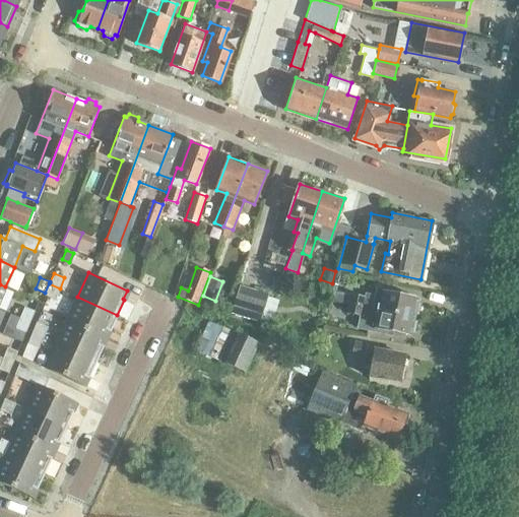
[(55,299),(60,288),(49,283),(45,293),(45,294),(55,299)]
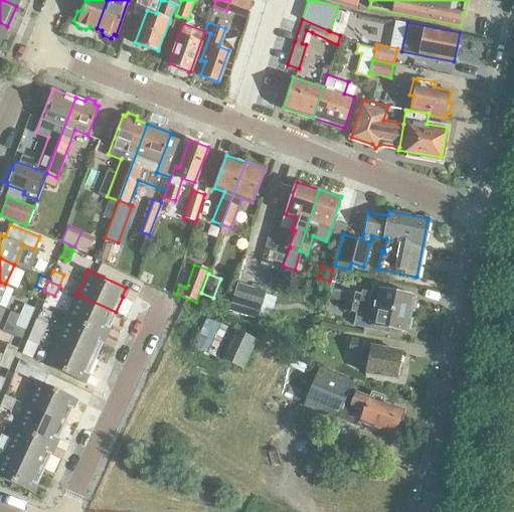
[(237,282),(228,310),(258,319),(266,291),(237,282)]
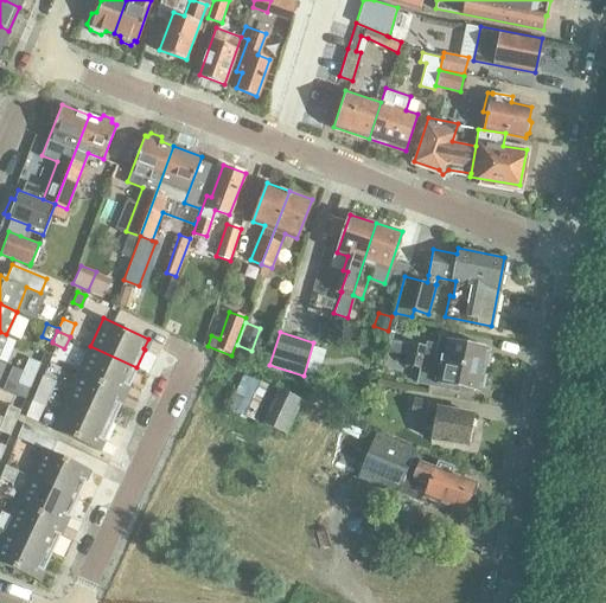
[(388,339),(386,348),(407,352),(483,369),(484,364),(488,365),(490,352),(488,351),(488,348),(460,341),(460,338),(440,334),(438,344),(426,341),(425,346),(388,339)]
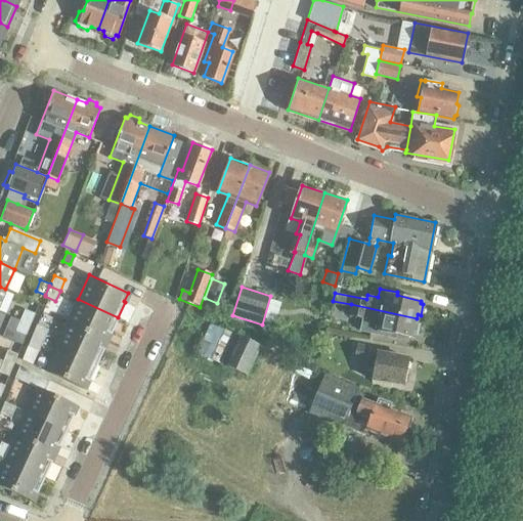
[(78,299),(67,322),(105,340),(110,332),(111,333),(118,317),(78,299)]
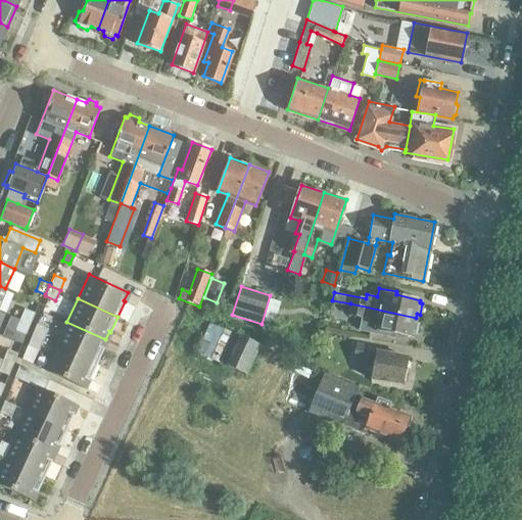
[(416,318),(350,303),(348,313),(372,318),(370,330),(387,334),(388,331),(412,336),(414,331),(417,332),(419,321),(416,320),(416,318)]
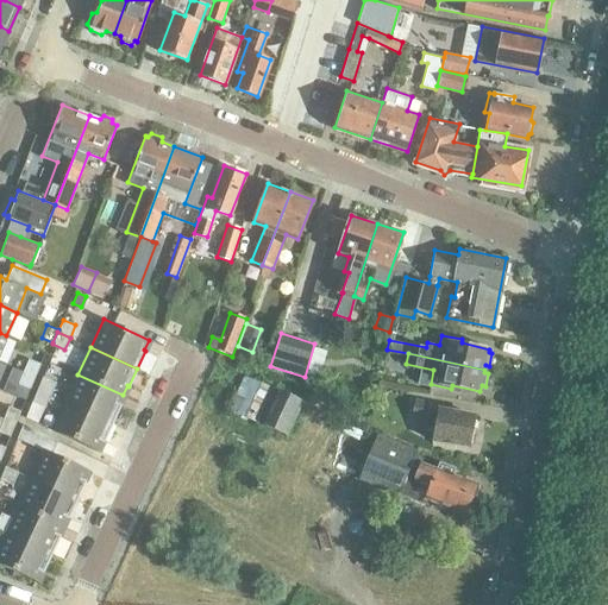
[(29,358),(23,371),(35,376),(41,363),(29,358)]
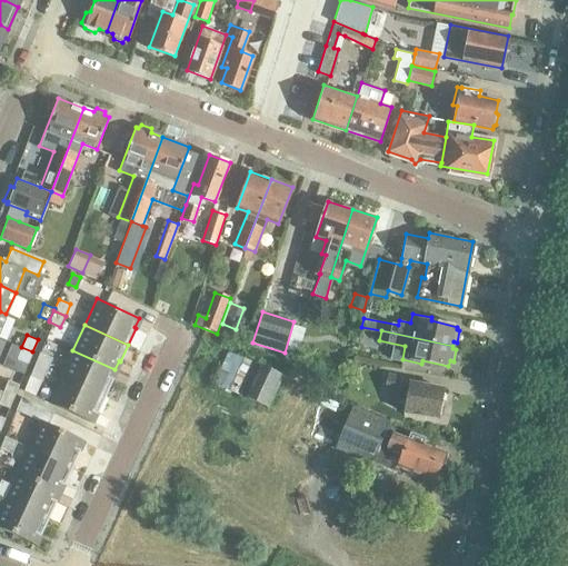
[(32,351),(21,347),(17,358),(28,364),(32,351)]
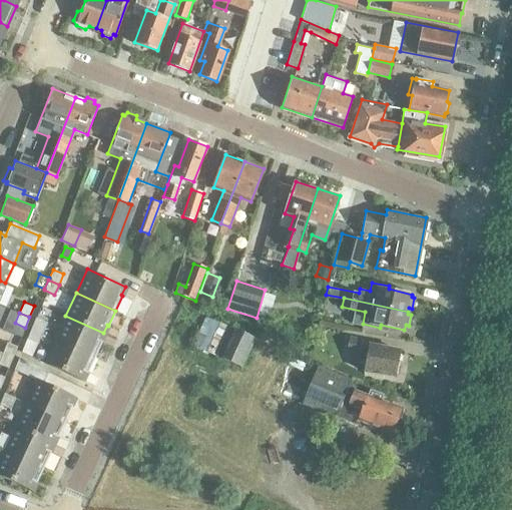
[(65,316),(55,339),(93,357),(100,342),(99,341),(103,333),(65,316)]
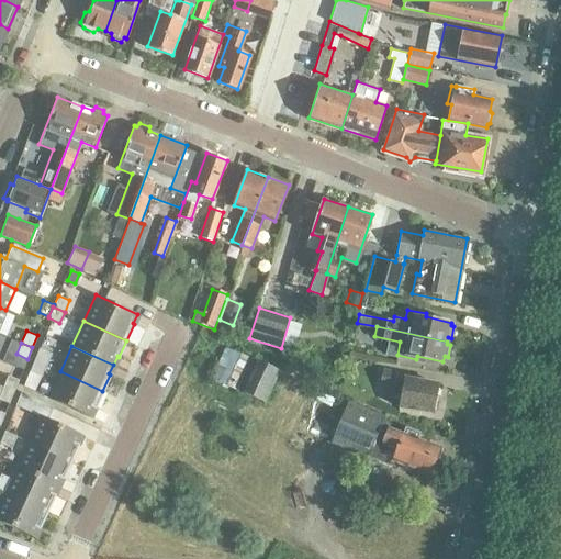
[(40,347),(34,359),(46,364),(51,353),(40,347)]
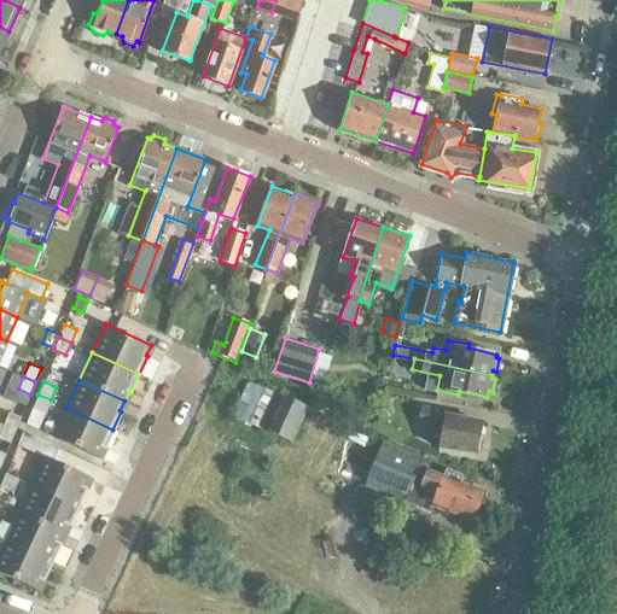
[(216,396),(209,410),(258,433),(271,405),(284,411),(291,397),(262,384),(255,398),(223,384),(217,397),(216,396)]
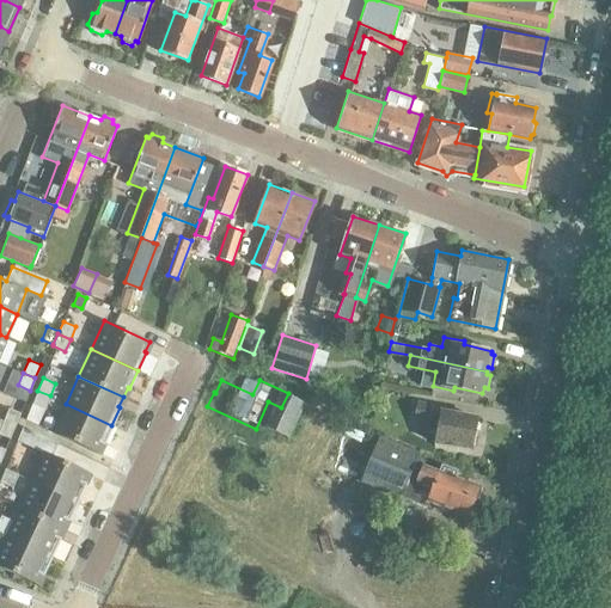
[(50,395),(37,391),(32,403),(44,409),(50,395)]
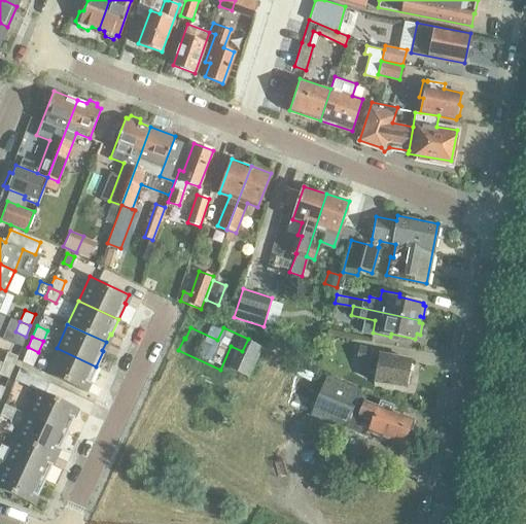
[(377,362),(373,380),(406,386),(411,360),(393,356),(393,352),(358,346),(355,358),(377,362)]
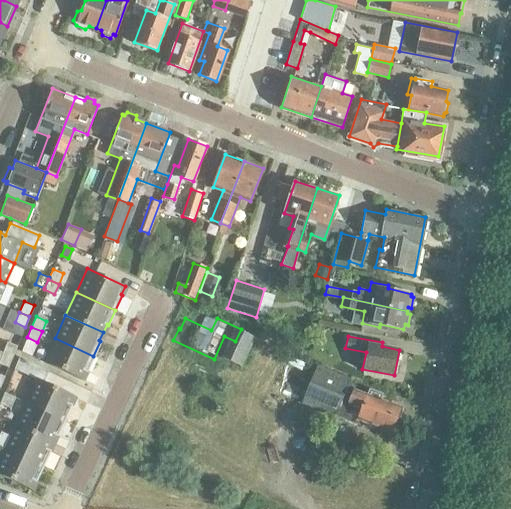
[(93,356),(55,338),(44,361),(81,379),(85,370),(87,370),(93,356)]
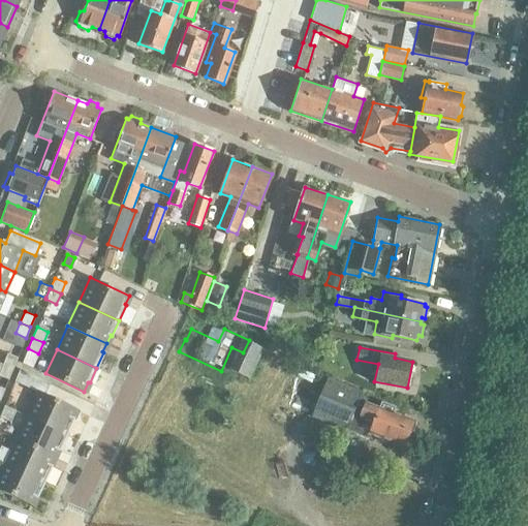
[(7,352),(3,364),(13,368),(18,357),(7,352)]
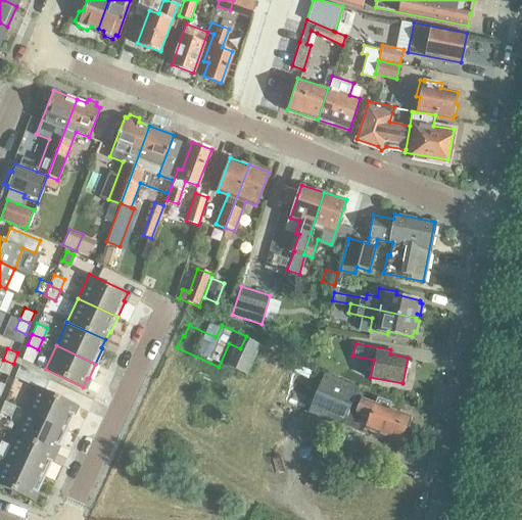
[(13,364),(3,360),(0,366),(0,370),(8,374),(13,364)]
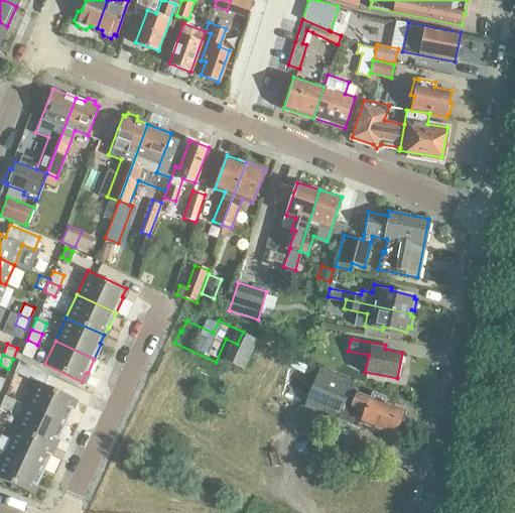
[(25,404),(65,422),(72,408),(71,407),(75,398),(43,384),(48,373),(19,359),(14,371),(36,381),(25,404)]
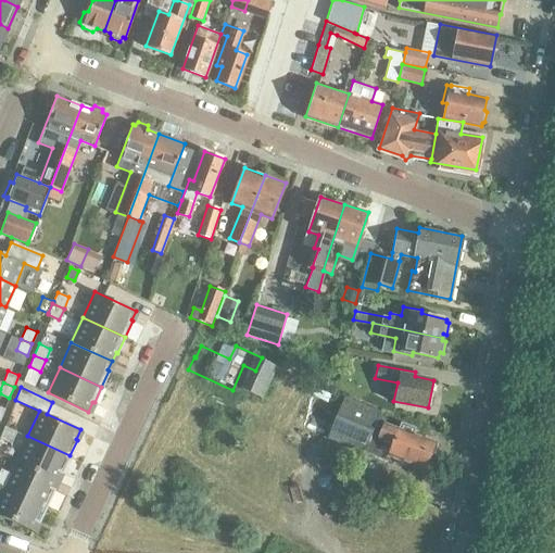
[(380,412),(344,397),(327,437),(364,452),(377,419),(380,412)]
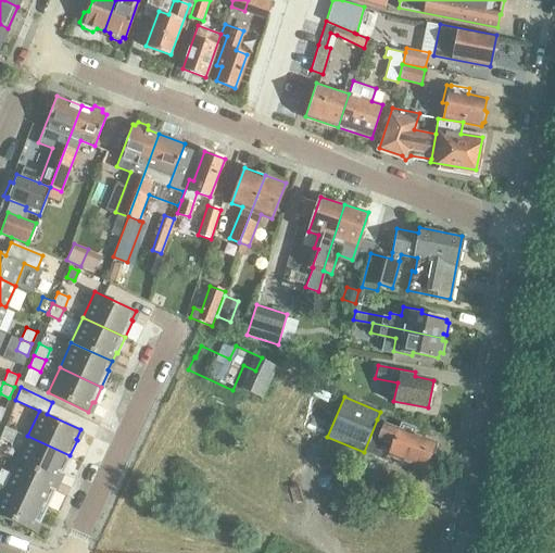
[(373,456),(375,450),(387,454),(425,468),(434,441),(412,432),(414,427),(401,422),(399,428),(377,419),(364,452),(373,456)]
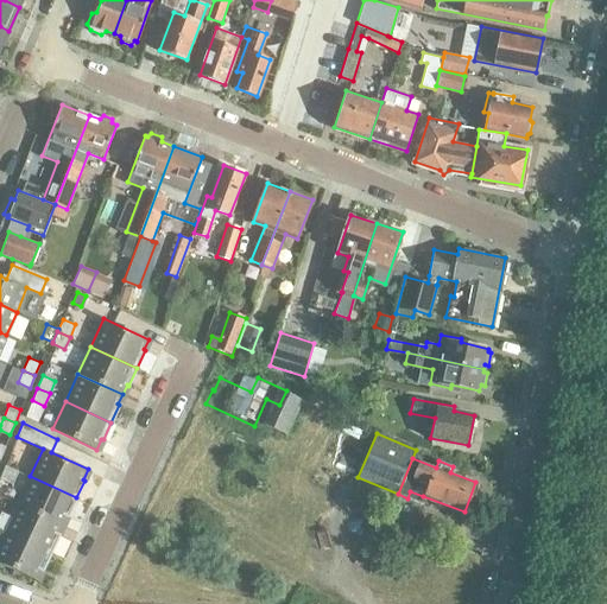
[(0,478),(12,483),(18,470),(5,465),(0,478)]
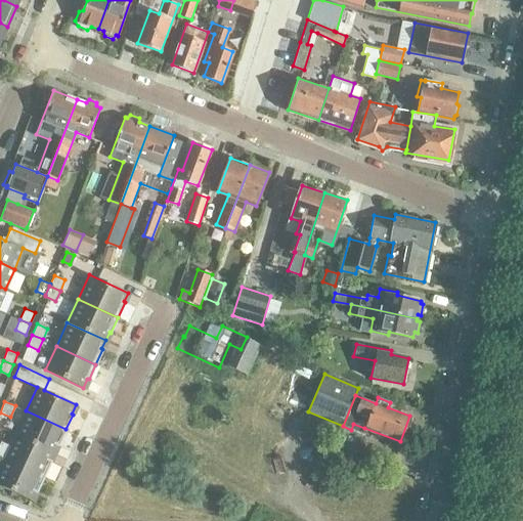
[(15,434),(53,452),(57,444),(58,444),(66,429),(26,410),(15,434)]
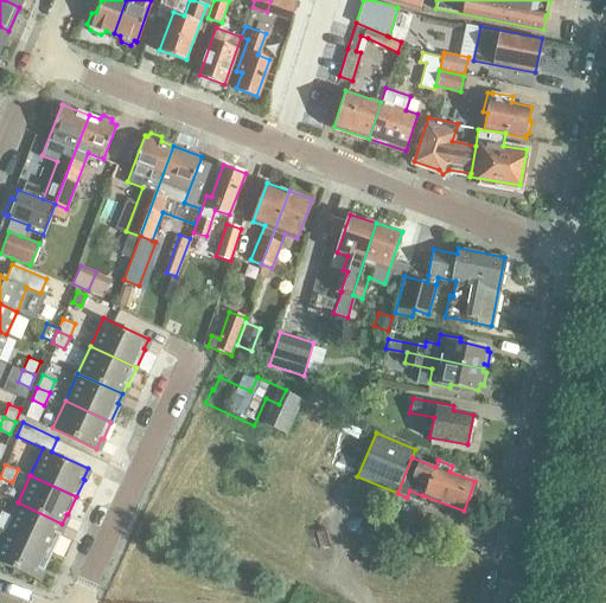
[(0,527),(5,530),(51,551),(59,533),(57,533),(62,524),(18,502),(11,517),(0,512),(0,527)]
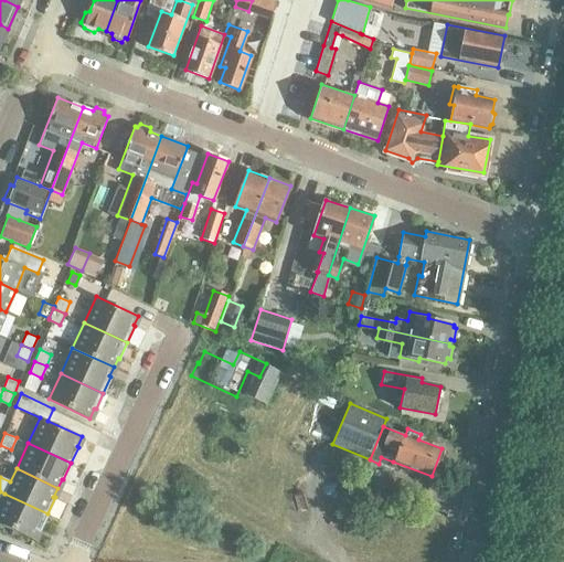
[(48,513),(4,494),(0,502),(0,522),(34,539),(39,529),(40,530),(48,513)]
